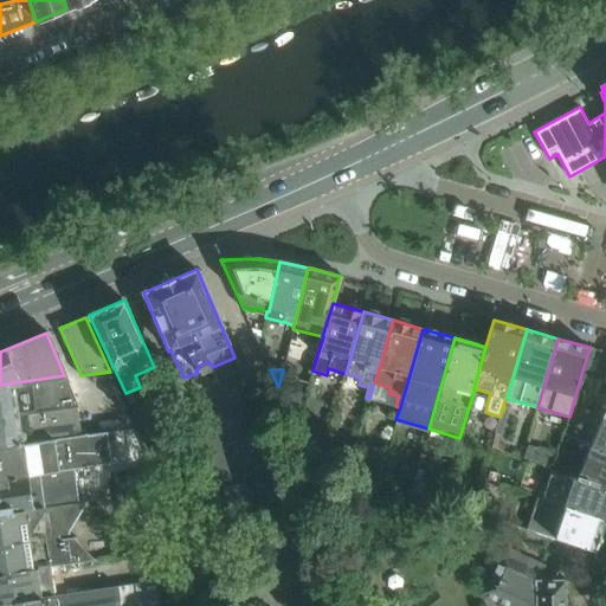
[(64,375),(0,385),(0,416),(15,413),(27,412),(77,406),(64,375)]
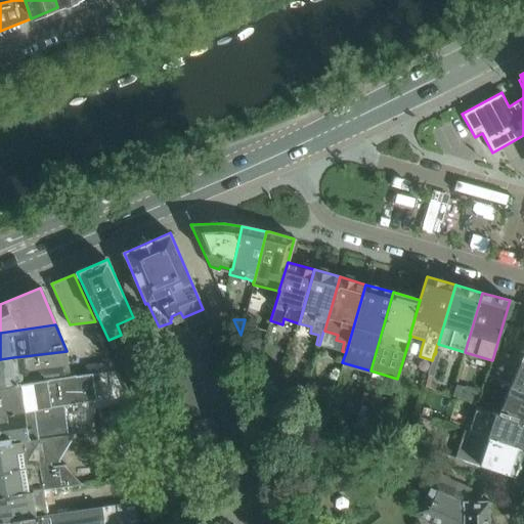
[(523,362),(523,334),(519,332),(515,339),(523,342),(523,352),(521,361),(523,362)]
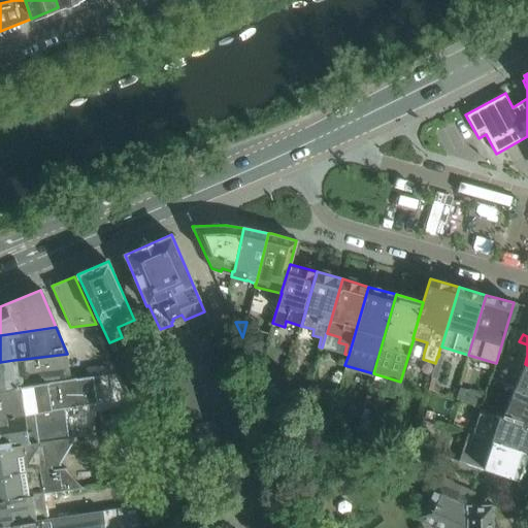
[(266,345),(243,339),(258,372),(266,345)]
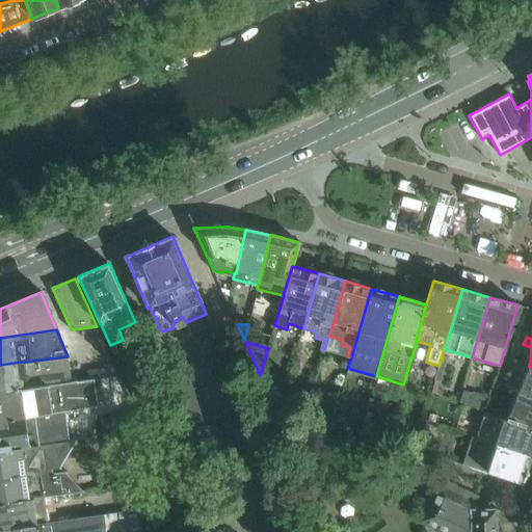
[(14,363),(0,365),(0,391),(60,382),(60,383),(71,381),(71,380),(68,356),(24,362),(14,363)]
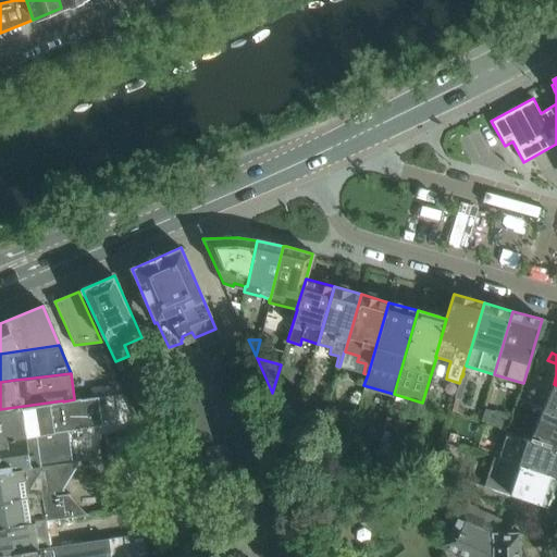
[(468,374),(463,373),(462,376),(461,375),(459,383),(453,406),(458,408),(468,374)]
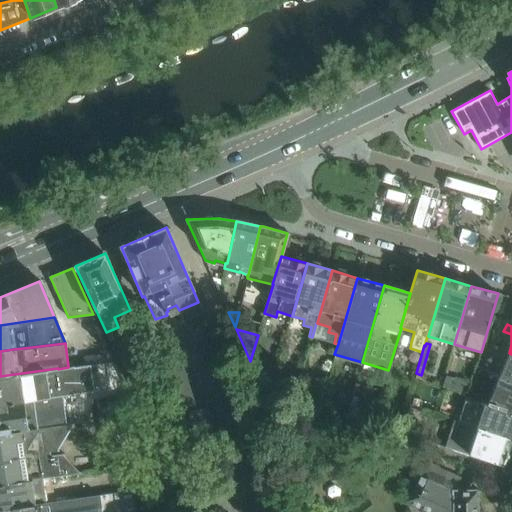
[(511,381),(511,354),(509,353),(499,376),(511,381)]
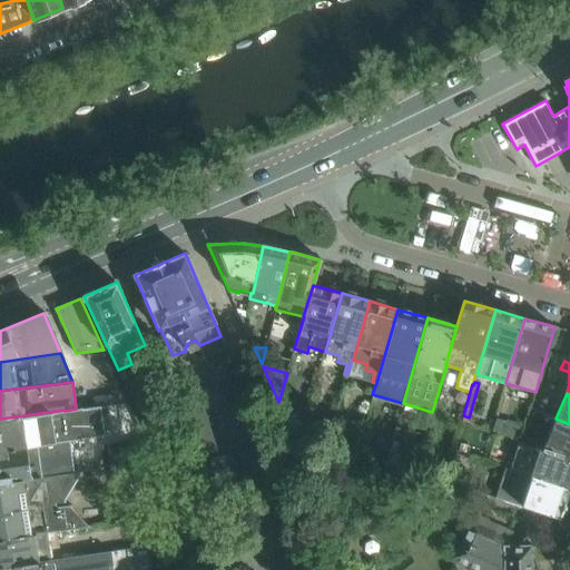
[(65,410),(0,419),(0,450),(69,441),(105,435),(99,405),(76,409),(65,411),(65,410)]
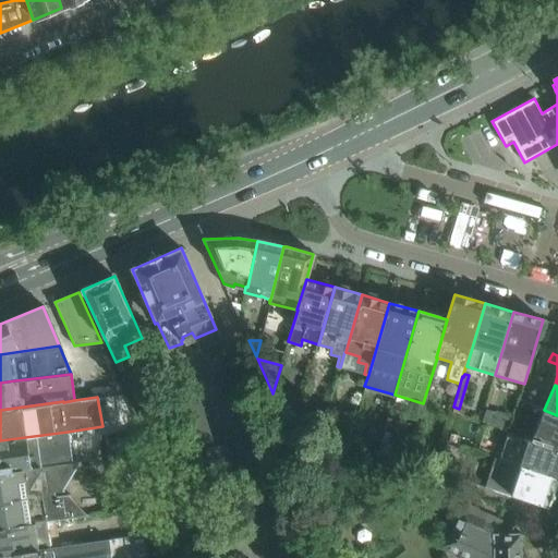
[(557,446),(557,415),(544,410),(532,439),(547,444),(548,441),(557,446)]
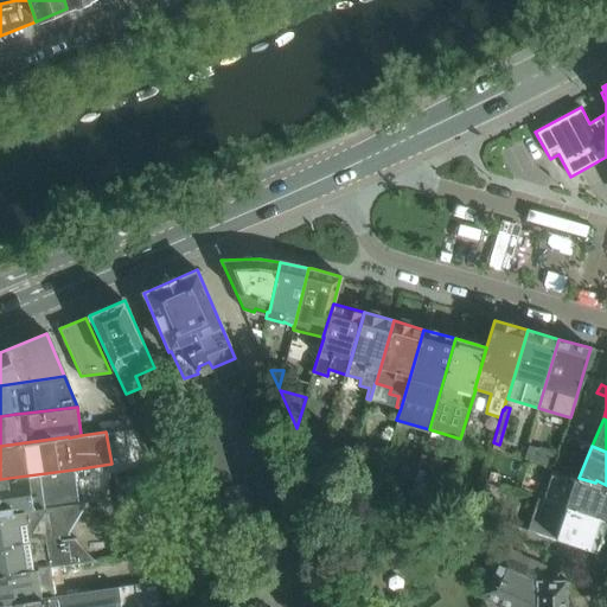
[(442,490),(449,461),(420,455),(413,483),(442,490)]
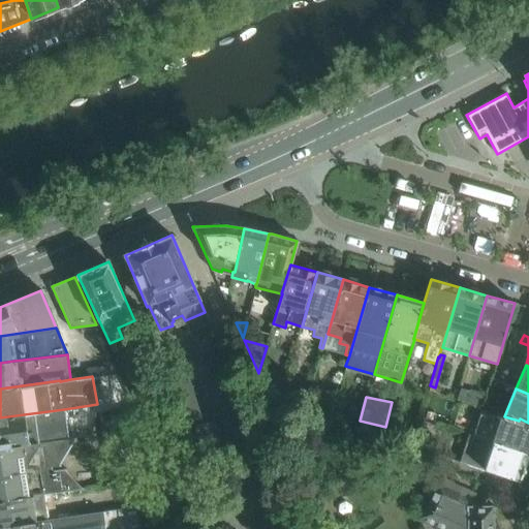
[(0,447),(68,437),(64,409),(0,417),(0,447)]
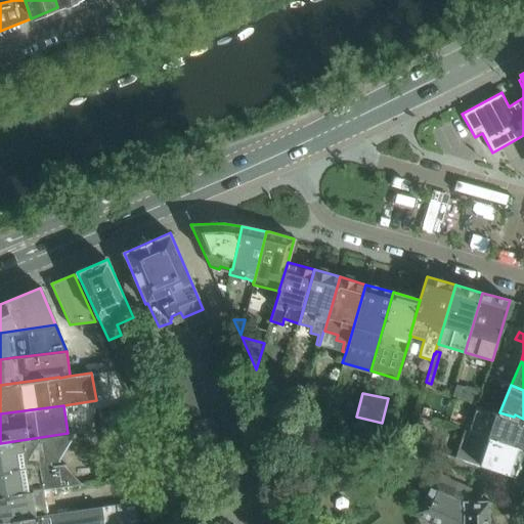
[(523,423),(513,419),(514,417),(499,412),(498,413),(476,406),(468,431),(468,433),(523,450),(523,447),(523,423)]
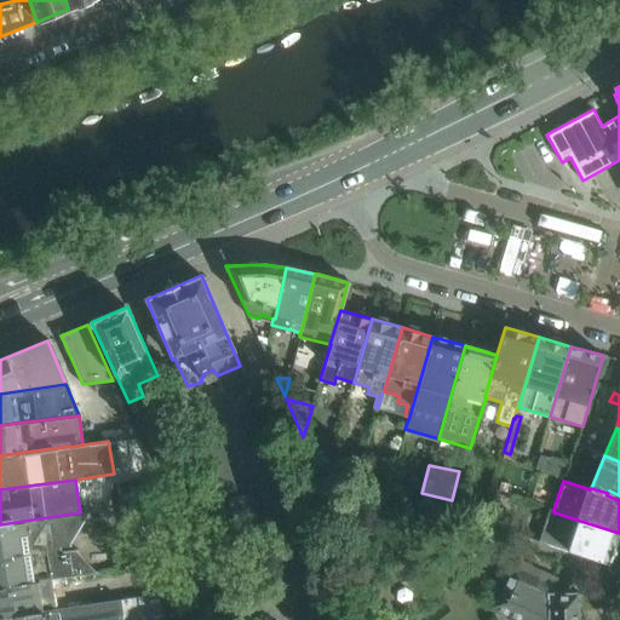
[(385,504),(388,491),(371,486),(367,500),(385,504)]
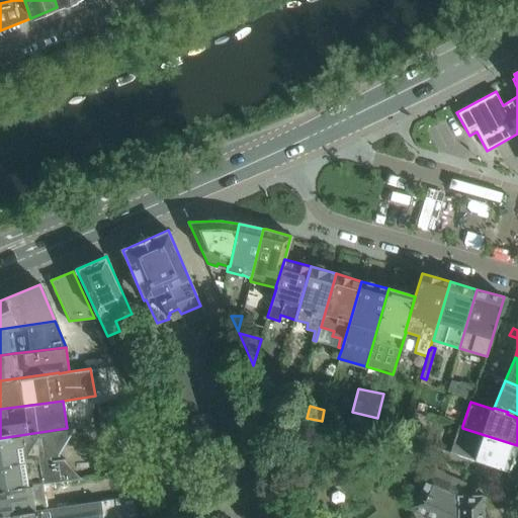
[(125,421),(125,420),(100,424),(102,436),(125,433),(127,446),(158,442),(154,417),(125,421)]
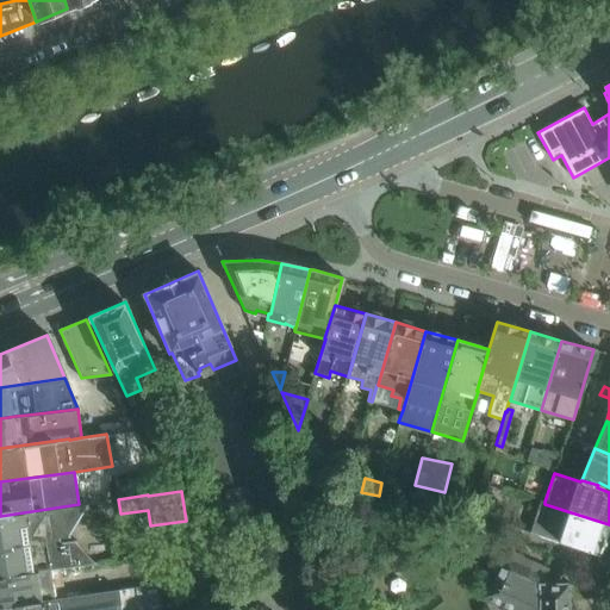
[(598,555),(609,524),(545,504),(545,502),(540,500),(530,531),(598,555)]
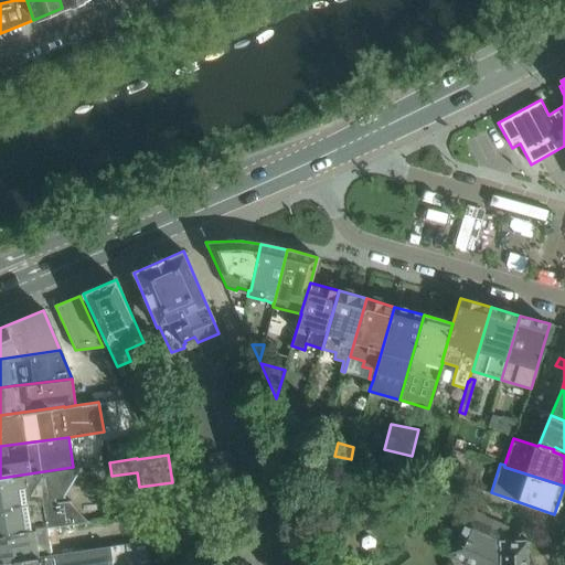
[(73,468),(73,467),(0,478),(0,505),(55,500),(55,498),(64,497),(82,467),(73,468)]
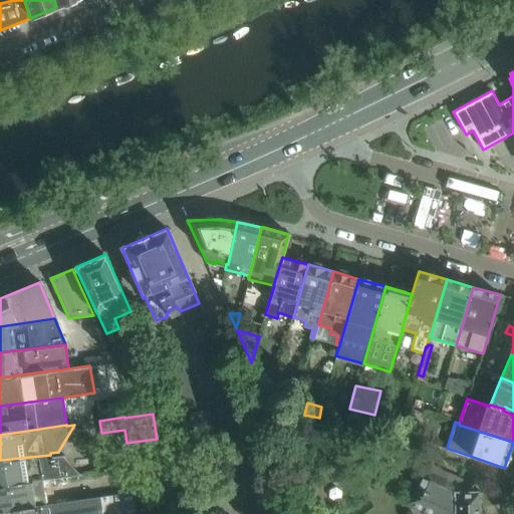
[(51,457),(50,455),(0,460),(0,485),(42,480),(80,474),(62,456),(51,457)]
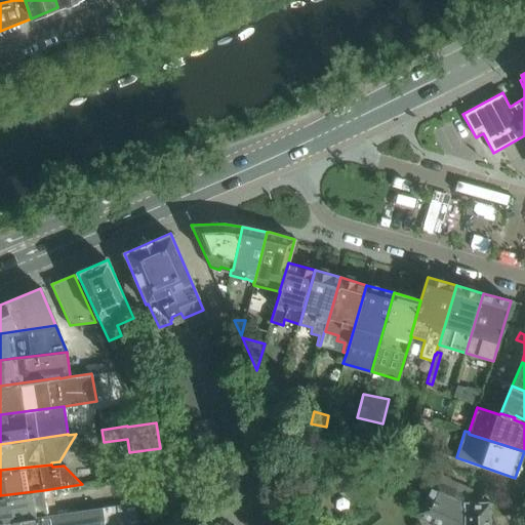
[(490,524),(490,502),(489,502),(497,478),(482,473),(475,490),(451,480),(451,478),(437,472),(416,514),(443,524),(490,524)]
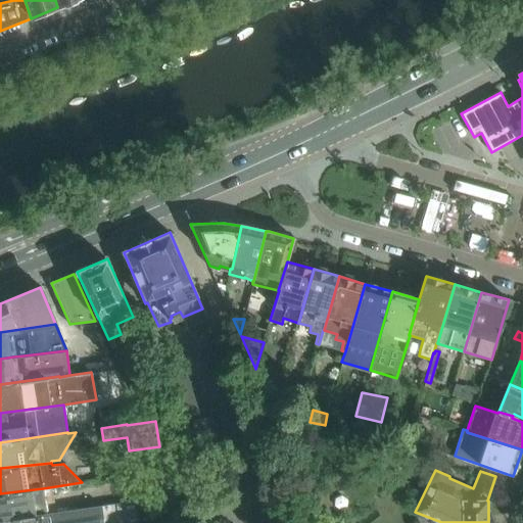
[(0,519),(47,513),(43,488),(0,493),(0,519)]
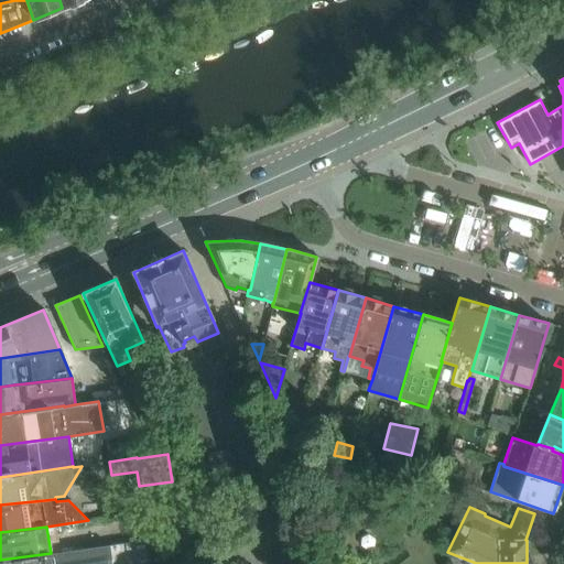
[(51,553),(0,560),(0,563),(111,563),(110,545),(94,548),(60,553),(51,553)]
